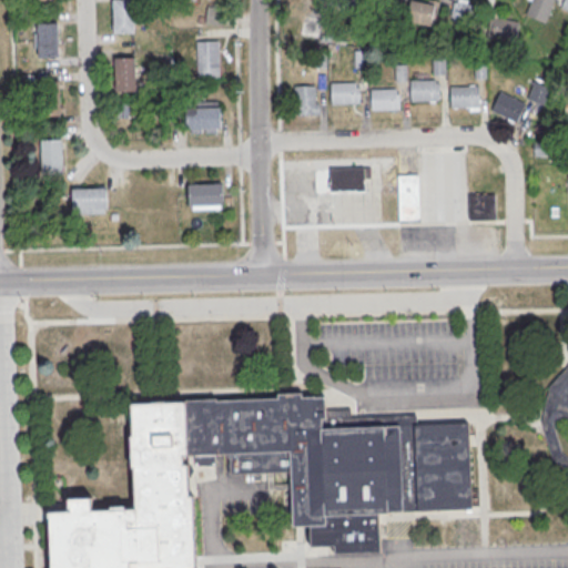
[(113,33),(113,0),(133,0),(134,33),(113,33)]
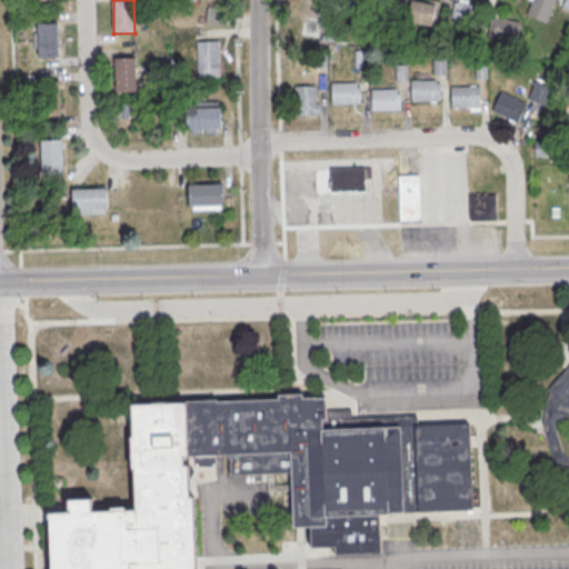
[(437,2),(419,0),(410,0),(408,20),(433,25),(437,2)]
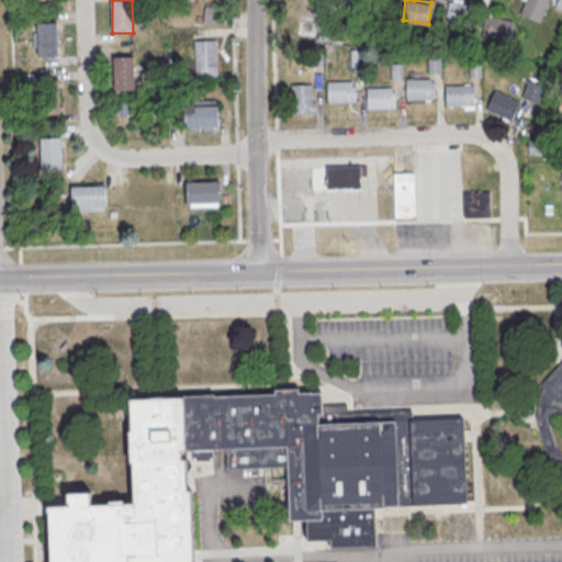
[(471,22),(471,0),(447,0),(447,22),(471,22)]
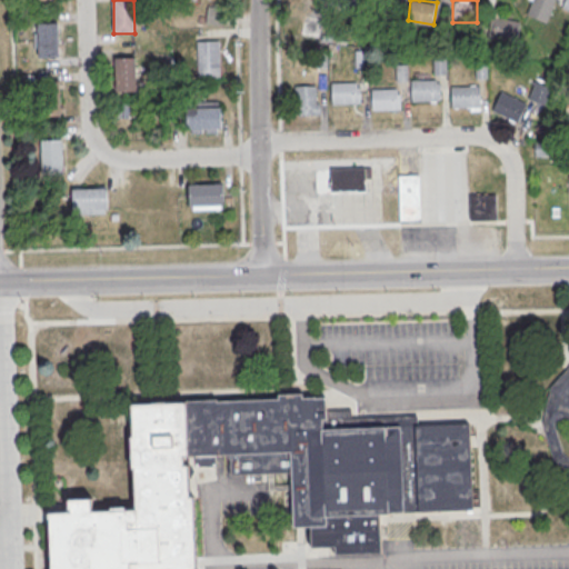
[(555,0),(528,0),(523,13),(547,21),(555,0)]
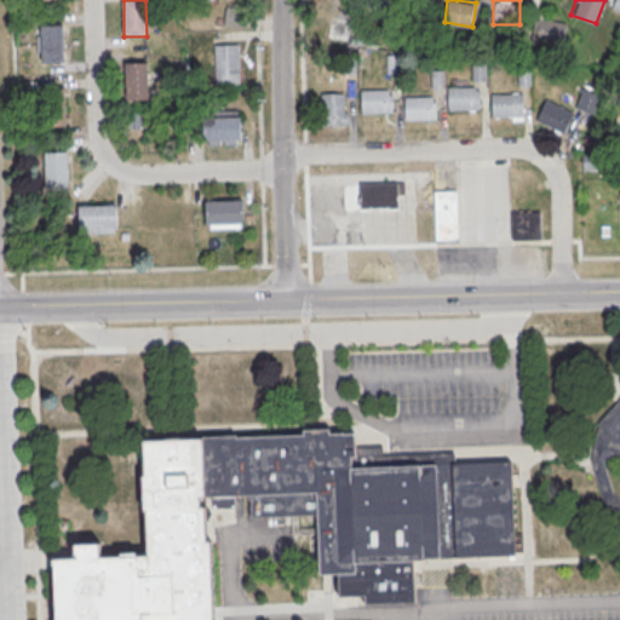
[(244,26),(244,6),(223,6),(223,26),(244,26)]
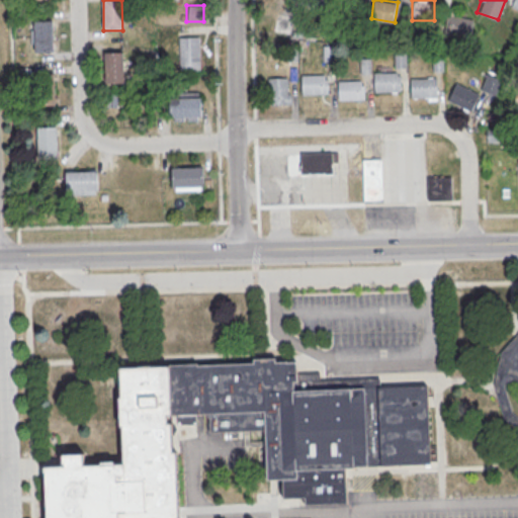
[(446,29),(470,34),(473,19),(450,13),(446,29)]
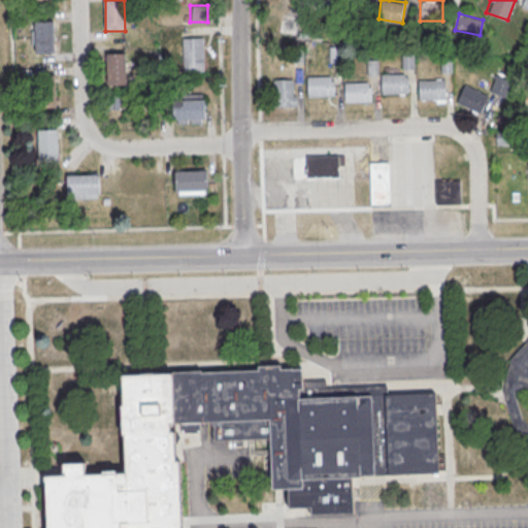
[(36,54),(35,22),(54,21),(55,53),(36,54)]
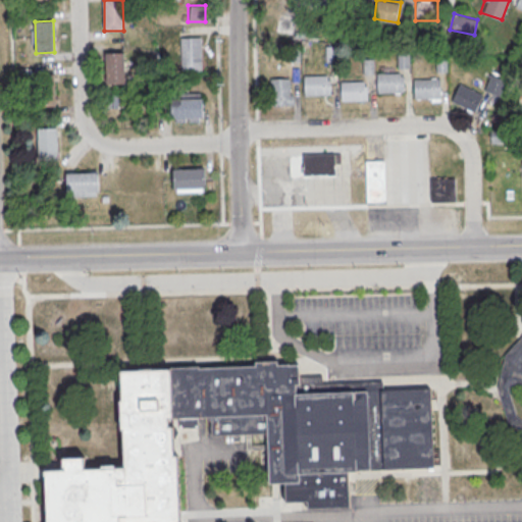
[(181,70),(179,37),(200,36),(202,69),(181,70)]
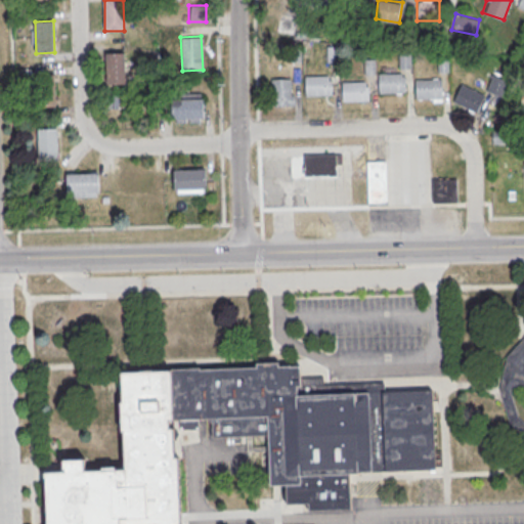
[(410,51),(399,51),(399,68),(410,68),(410,51)]
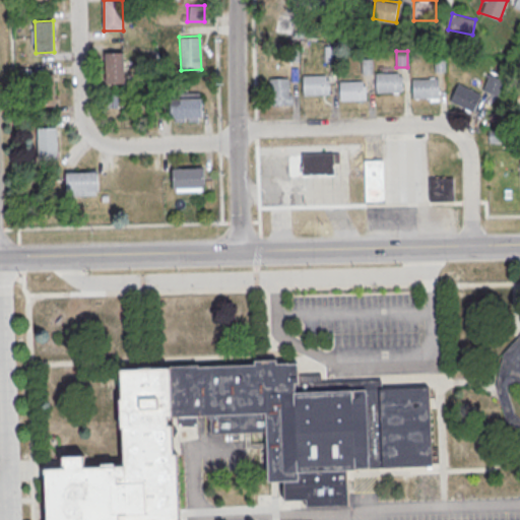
[(105,83),(105,52),(123,52),(123,83),(105,83)]
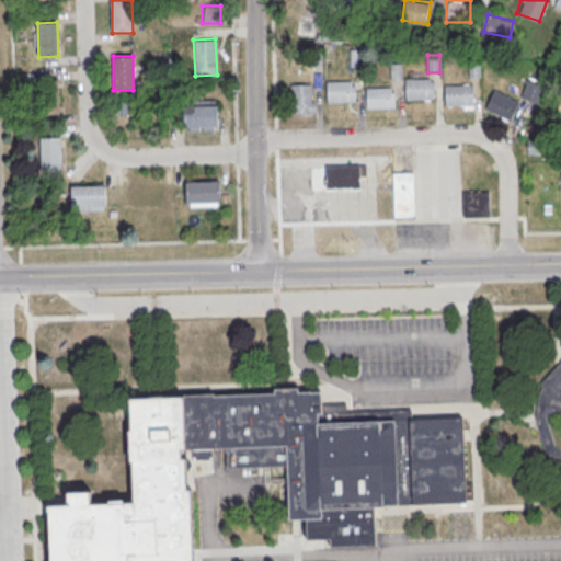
[(404,77),(404,99),(434,99),(434,77),(404,77)]
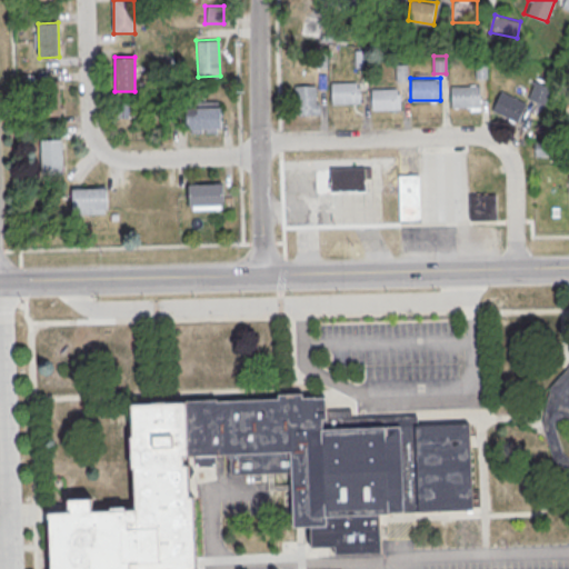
[(545,103),(551,86),(533,80),(527,98),(545,103)]
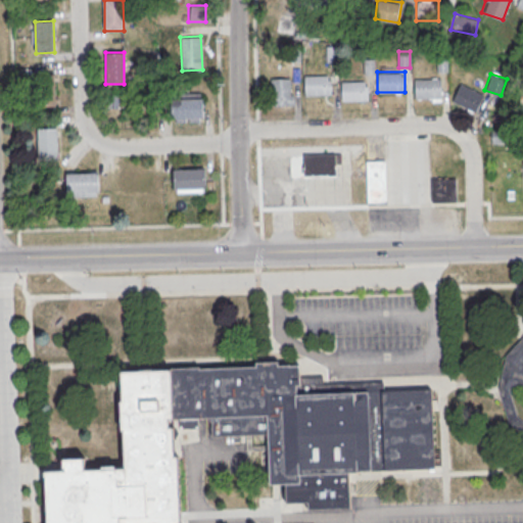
[(36,108),(35,76),(56,75),(57,107),(36,108)]
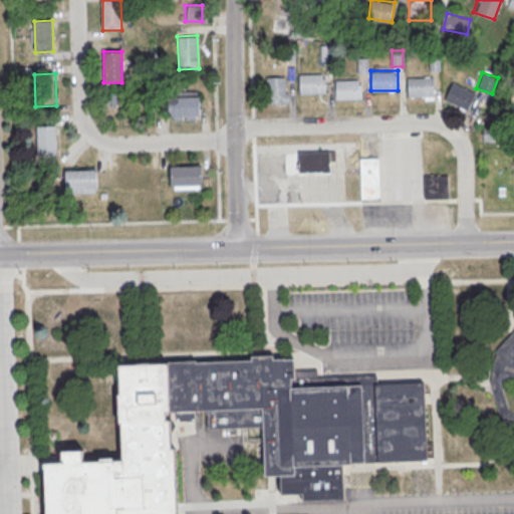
[(299,92),(325,92),(325,73),(299,73),(299,92)]
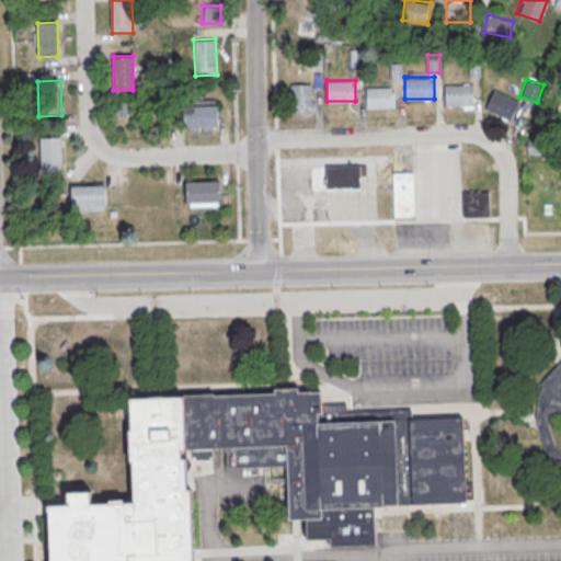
[(315,83),(293,83),(293,112),(315,112),(315,83)]
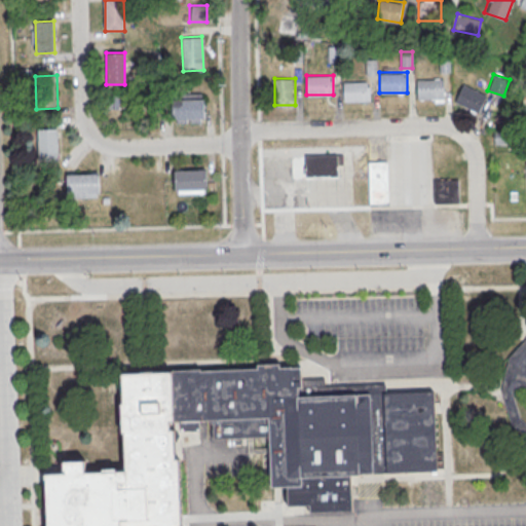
[(417,100),(444,100),(444,78),(417,78),(417,100)]
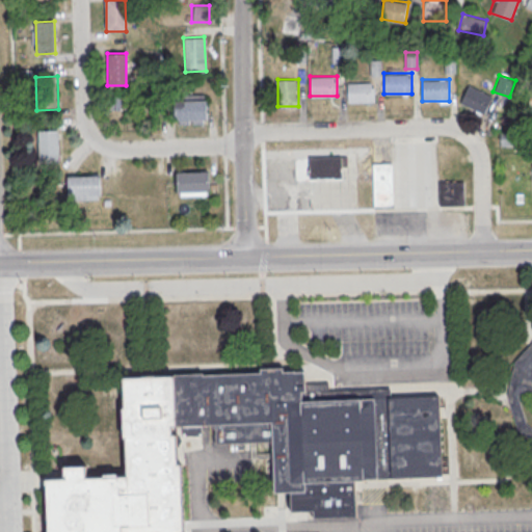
[(374,102),(374,82),(347,82),(347,102),(374,102)]
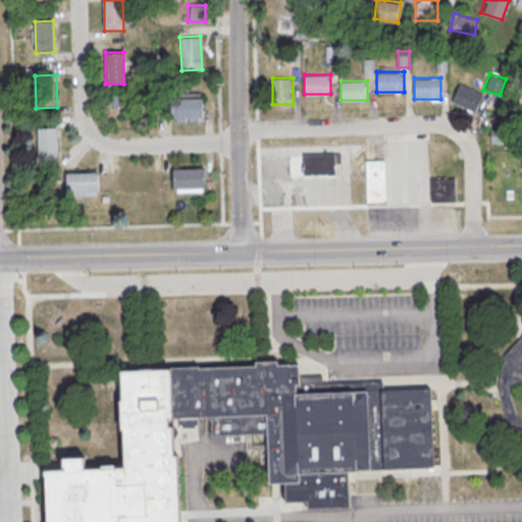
[(475,112),(483,94),(459,83),(451,101),(475,112)]
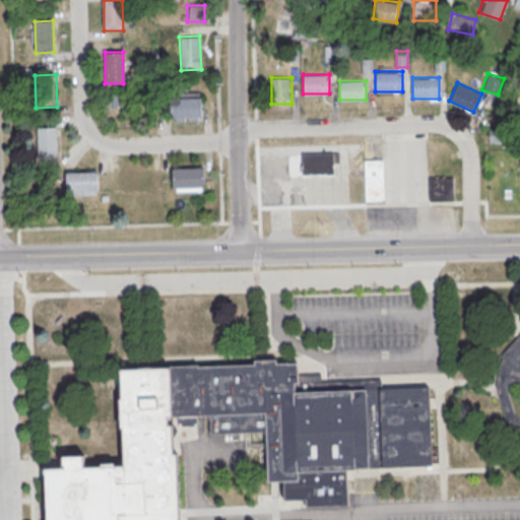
[(173,121),(202,121),(202,96),(173,96),(173,121)]
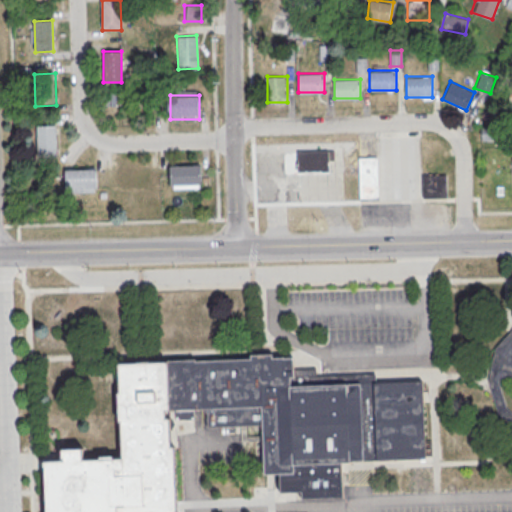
[(36,157),(36,125),(58,125),(58,157),(36,157)]
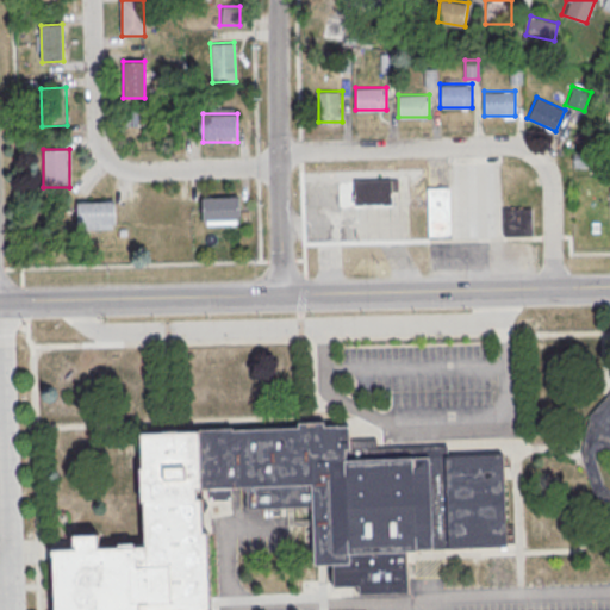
[(428,186),(428,235),(449,235),(449,186),(428,186)]
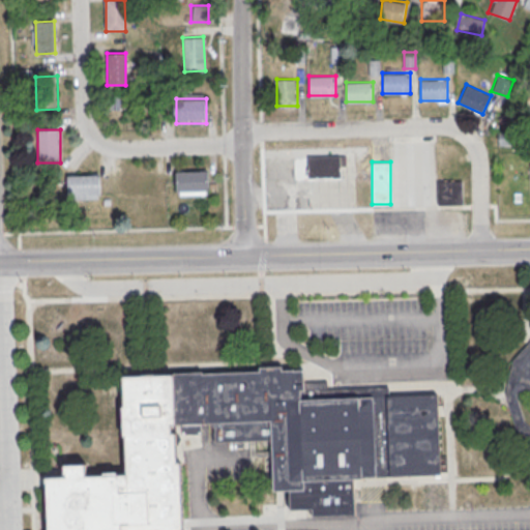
[(340,164),(307,164),(307,177),(340,177),(340,164)]
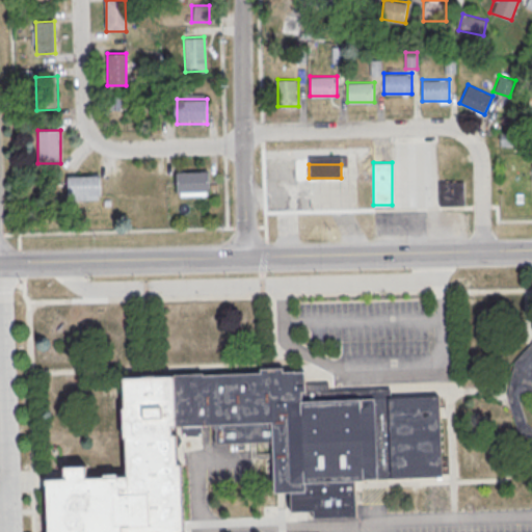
[(176,193),(175,173),(209,171),(209,183),(216,183),(216,193),(176,193)]
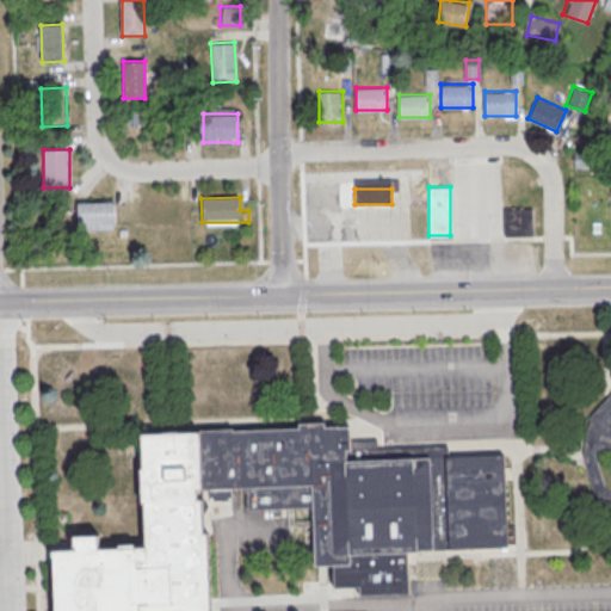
[(78,228),(76,202),(115,199),(116,226),(78,228)]
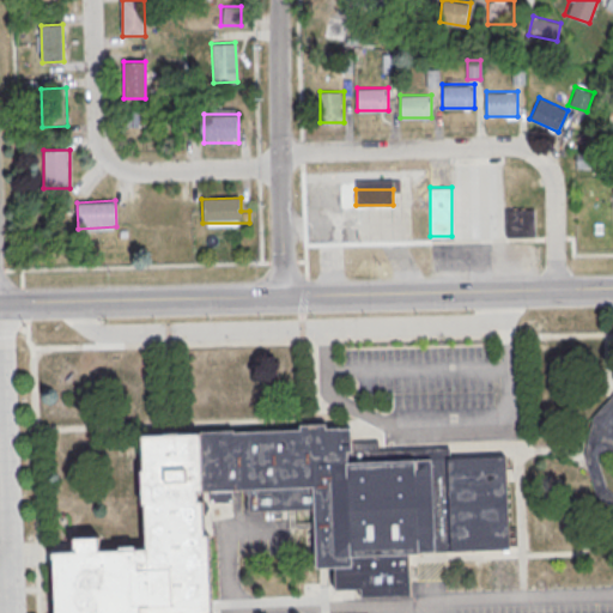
[(504,207),(504,236),(534,236),(534,207),(504,207)]
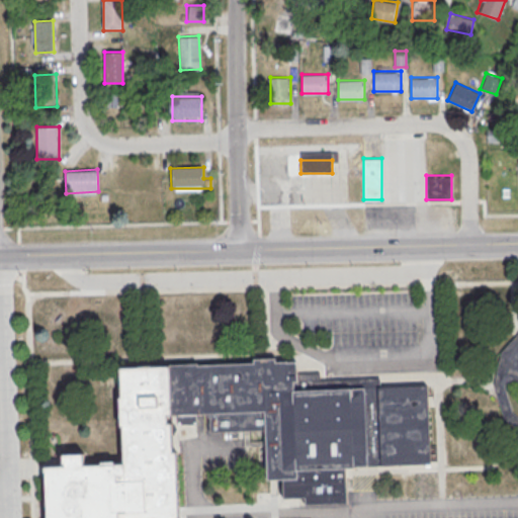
[(44,517),(42,467),(122,463),(118,368),(299,362),(300,379),(382,376),(382,387),(431,385),(434,468),(345,471),(346,504),(283,507),(282,482),(268,482),(266,431),(211,433),(210,416),(172,417),(174,456),(177,456),(179,517),(44,517)]
